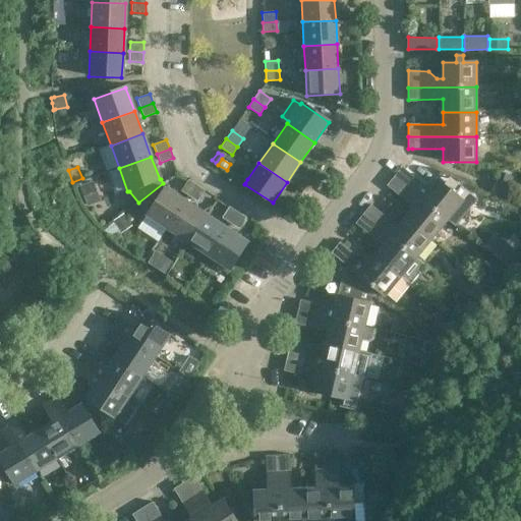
[(402,168),(395,177),(448,221),(463,200),(438,180),(429,190),(406,171),(402,168)]
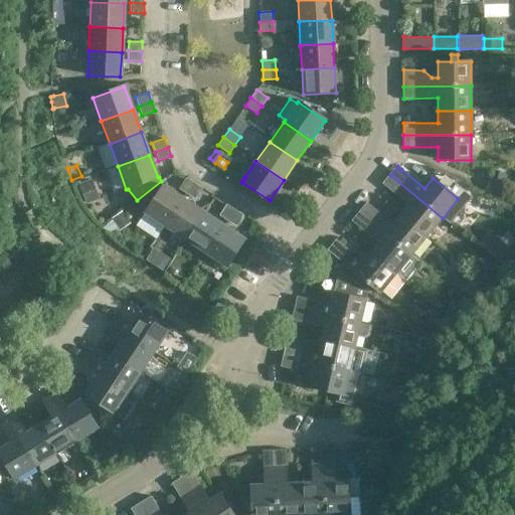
[(236,177),(242,181),(244,177),(236,172),(236,177)]
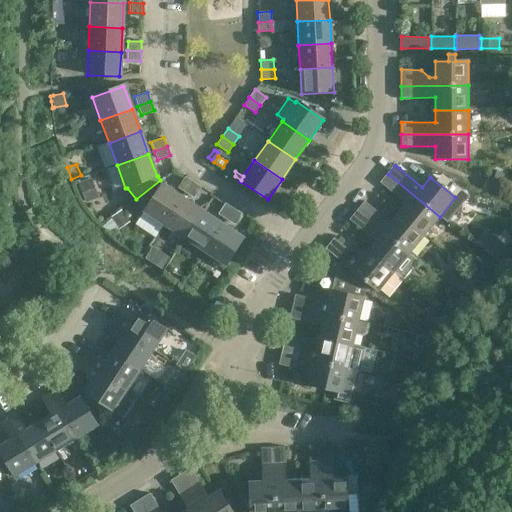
[(440,217),(388,174),(381,183),(407,205),(399,214),(425,235),(440,217)]
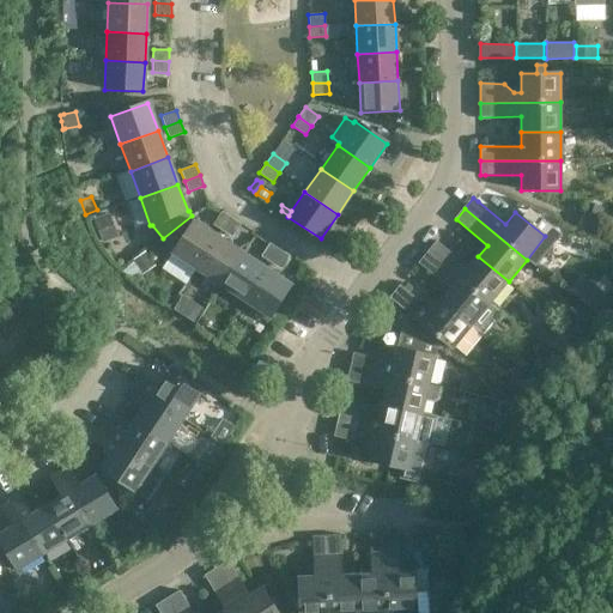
[(223,231),(231,217),(222,211),(213,224),(223,231)]
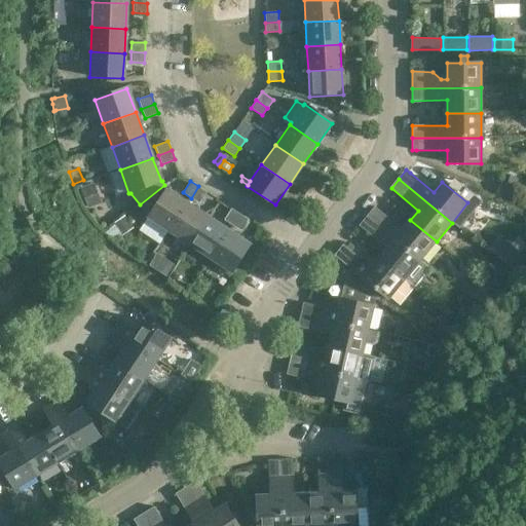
[(510,199),(514,188),(515,187),(506,184),(500,181),(495,193),(510,199)]
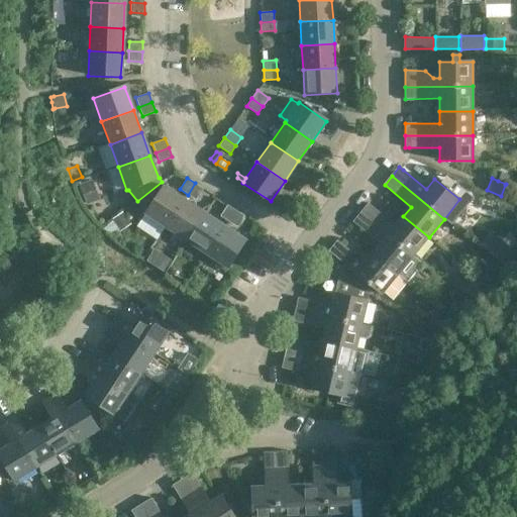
[(100,200),(92,180),(79,185),(87,205),(100,200)]
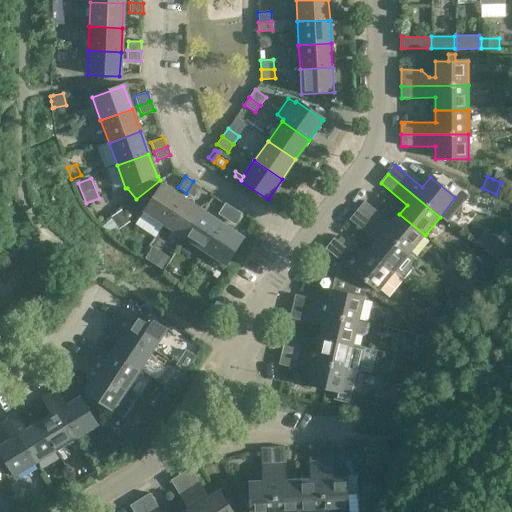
[(160,180),(136,199),(144,211),(143,212),(164,226),(182,198),(161,185),(163,184),(160,180)]
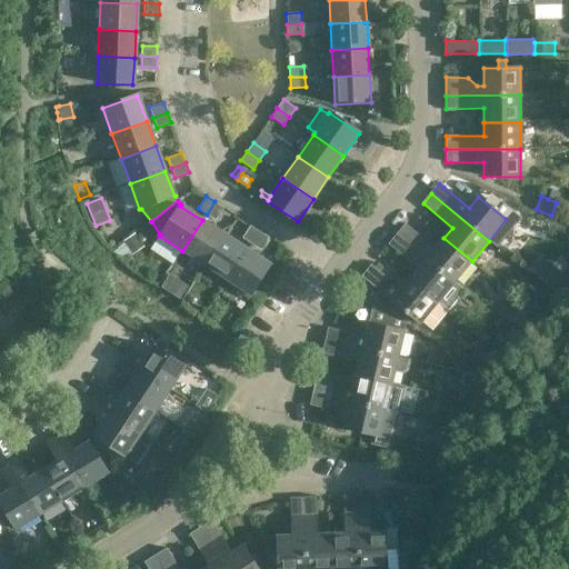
[(223,208),(215,201),(207,215),(216,220),(223,208)]
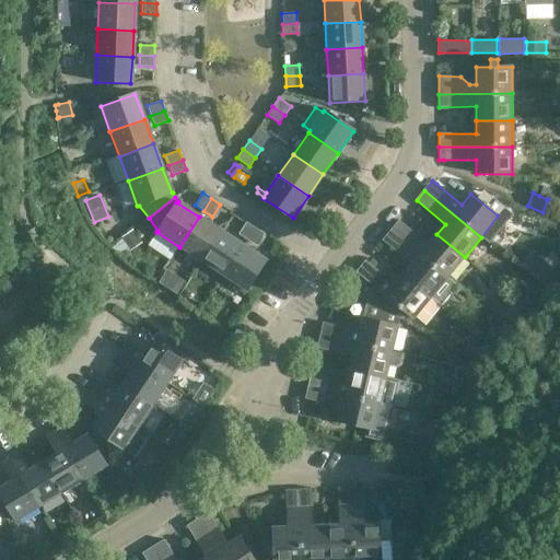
[(222,231),(199,217),(179,247),(202,261),(222,231)]
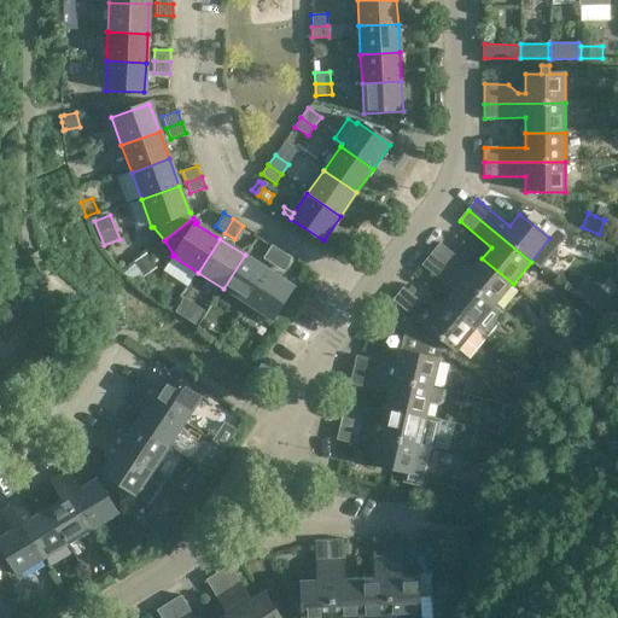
[(281,251),(272,244),(263,258),(273,264),(281,251)]
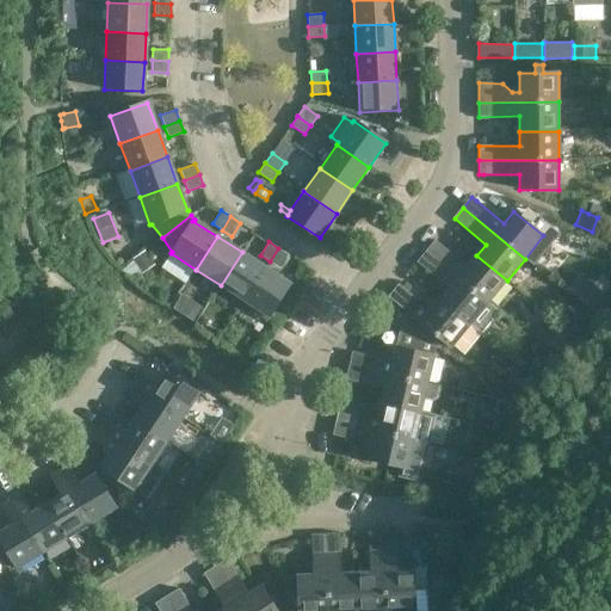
[(488,303),(507,281),(476,255),(467,267),(436,241),(426,252),(488,303)]
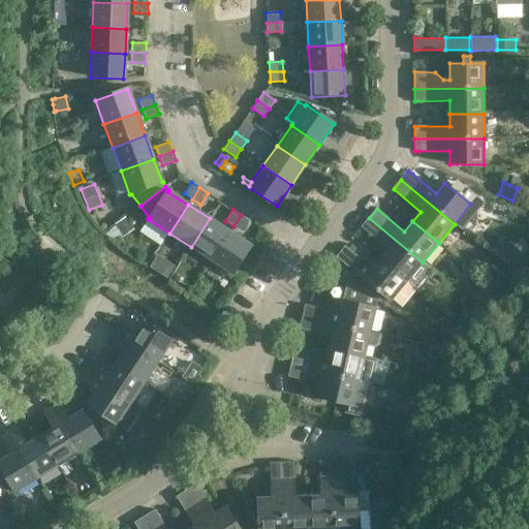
[(249,220),(241,215),(234,226),(242,232),(249,220)]
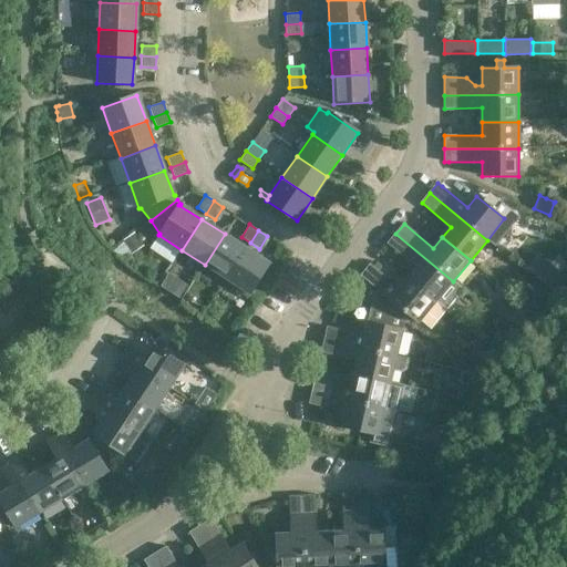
[(132,255),(143,246),(134,233),(122,240),(132,255)]
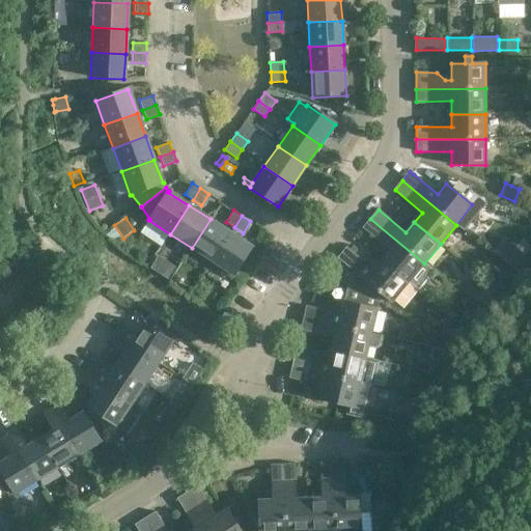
[(231,232),(211,219),(192,248),(213,261),(231,232)]
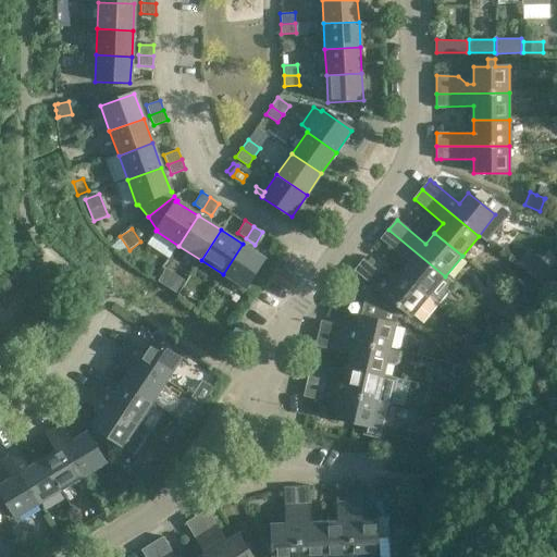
[(445,276),(388,230),(381,239),(409,263),(400,274),(438,305),(455,285),(445,276)]
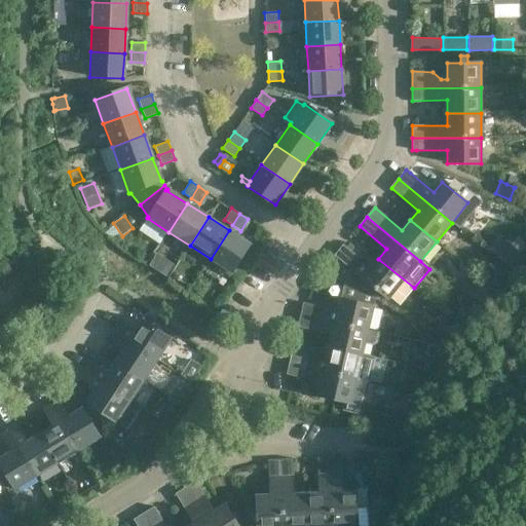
[(251,245),(229,230),(211,259),(229,271),(232,273),(251,245)]
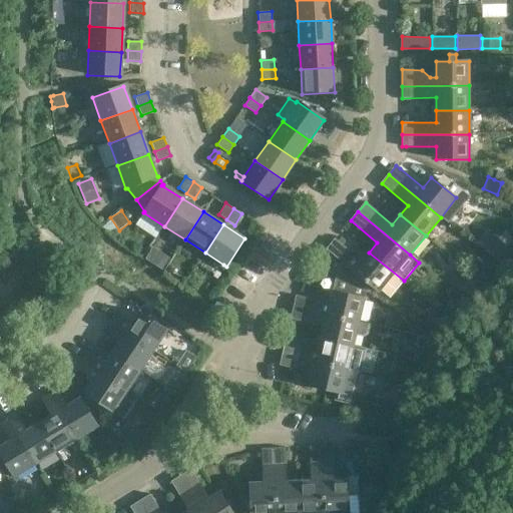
[(512,249),(487,228),(476,242),(502,264),(512,249)]
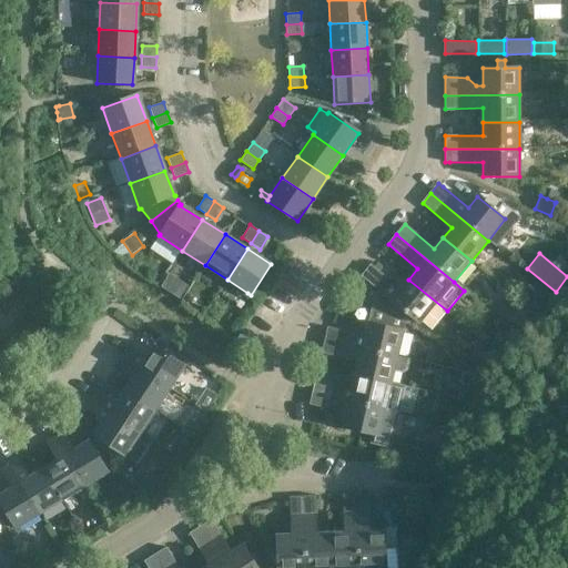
[(401,290),(371,265),(362,276),(378,290),(367,303),(372,305),(405,323),(411,316),(419,324),(422,322),(432,330),(447,311),(408,280),(401,290)]
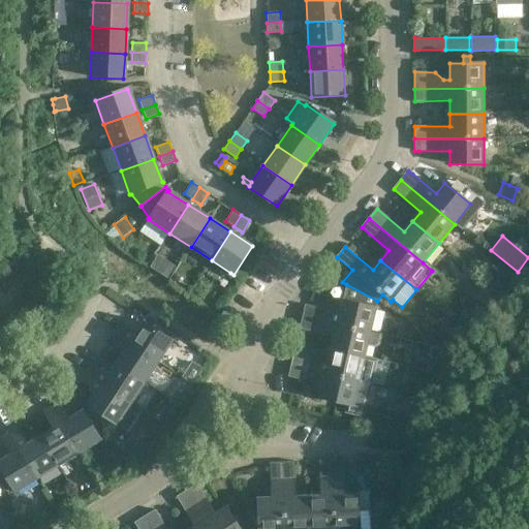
[(481,278),(492,286),(501,276),(496,271),(487,271),(481,278)]
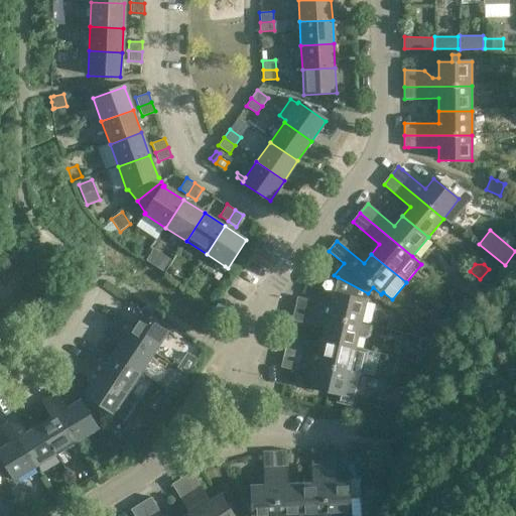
[(191,273),(180,265),(172,278),(183,285),(191,273)]
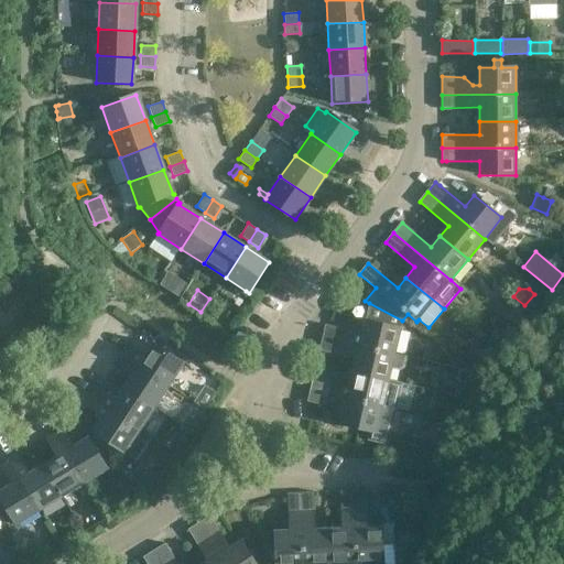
[(325,326),(323,338),(394,356),(394,354),(401,328),(402,321),(369,303),(366,320),(365,320),(361,334),(325,326)]
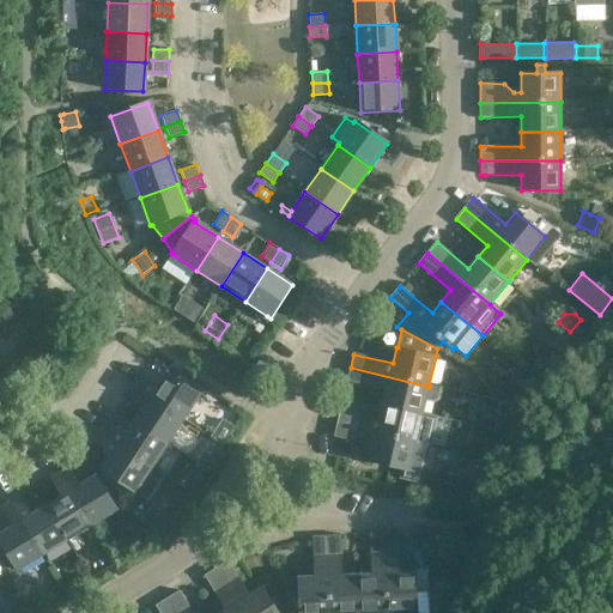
[(429,387),(351,368),(347,382),(386,390),(383,405),(422,414),(425,400),(435,402),(439,399),(443,387),(429,384),(429,387)]
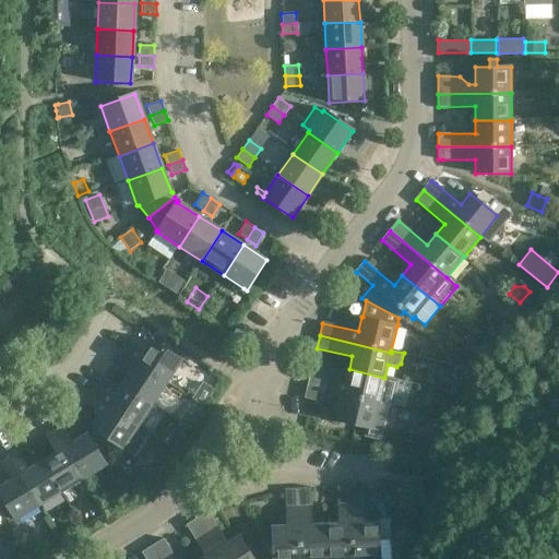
[(126,343),(120,352),(167,382),(182,359),(152,339),(142,354),(126,343)]
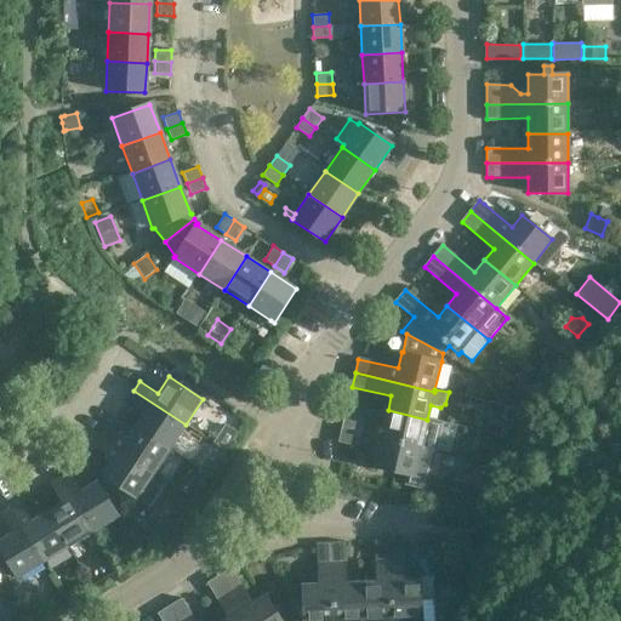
[(186,425),(134,391),(127,400),(146,412),(136,427),(170,449),(186,425)]
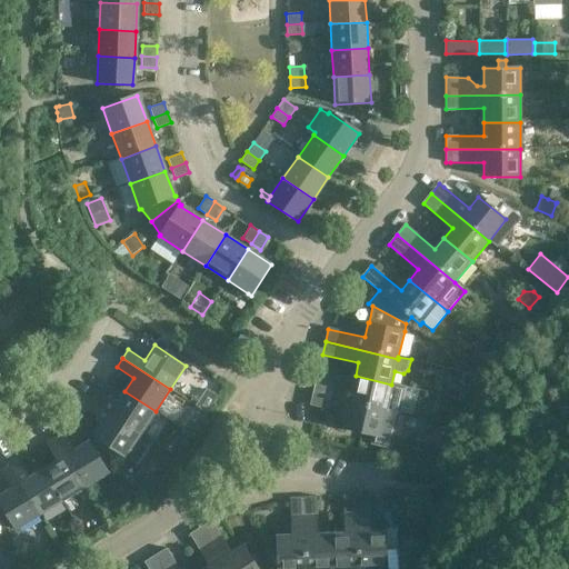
[(471,375),(463,373),(460,382),(468,385),(471,375)]
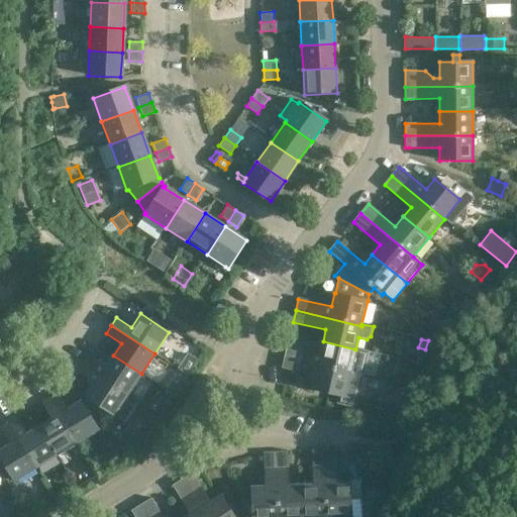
[(287,346),(284,357),(362,376),(368,352),(355,349),(323,341),(320,353),(287,346)]
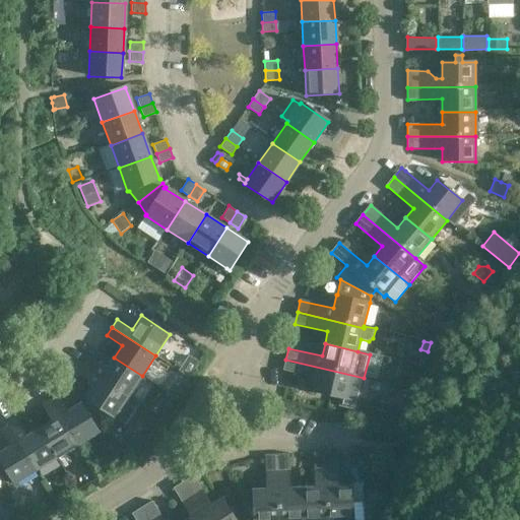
[(129,396),(142,376),(114,358),(107,369),(91,359),(85,367),(129,396)]
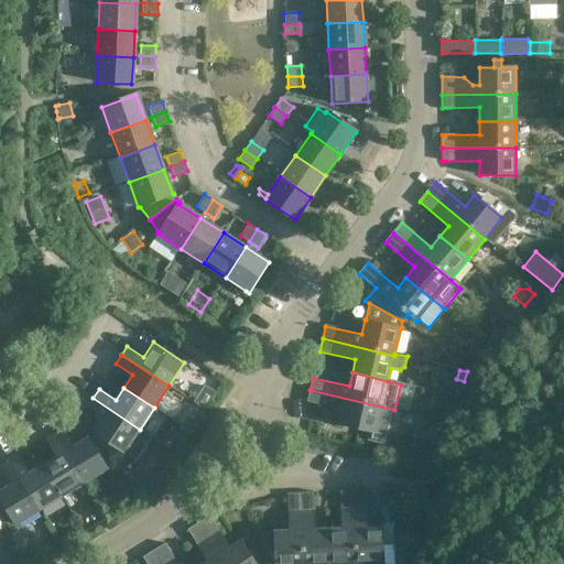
[(386,446),(394,410),(310,390),(307,403),(313,404),(343,412),(339,425),(369,433),(367,441),(386,446)]
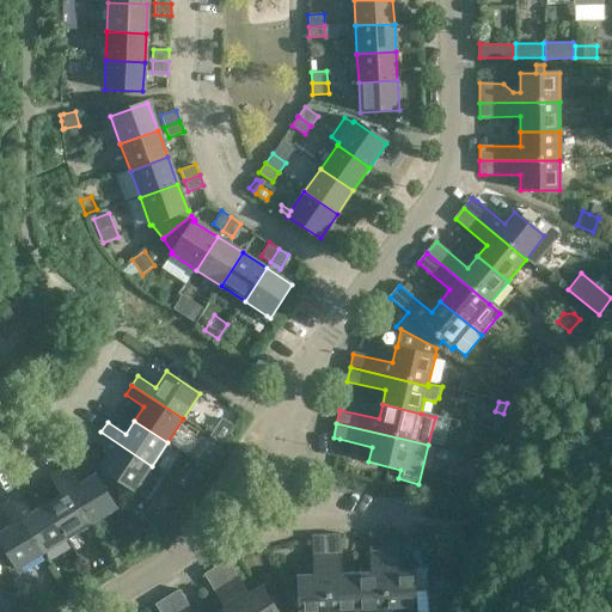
[(152,466),(101,432),(95,441),(112,453),(102,470),(135,491),(152,466)]
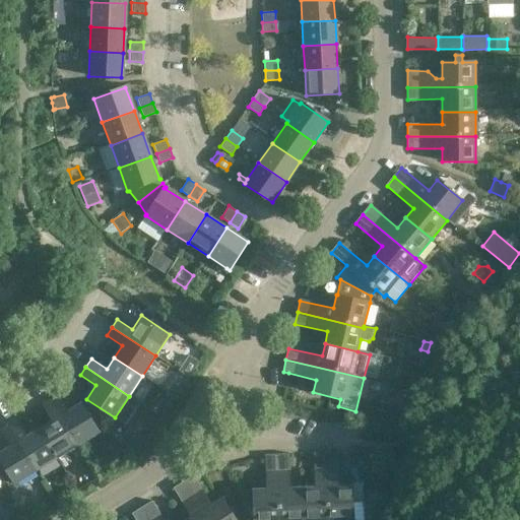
[(426,389),(438,391),(439,392),(441,383),(440,383),(428,380),(426,389)]
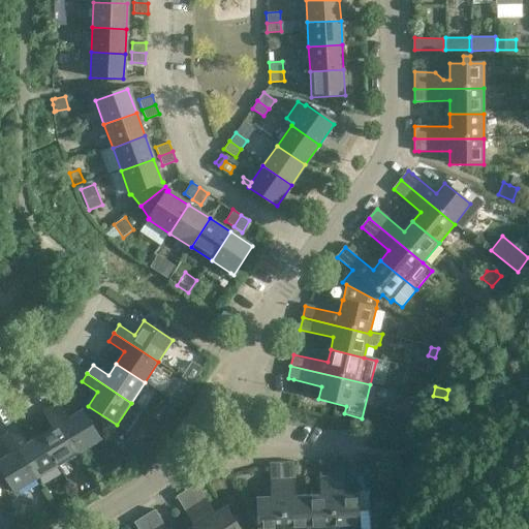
[(172,401),(167,408),(174,412),(178,405),(172,401)]
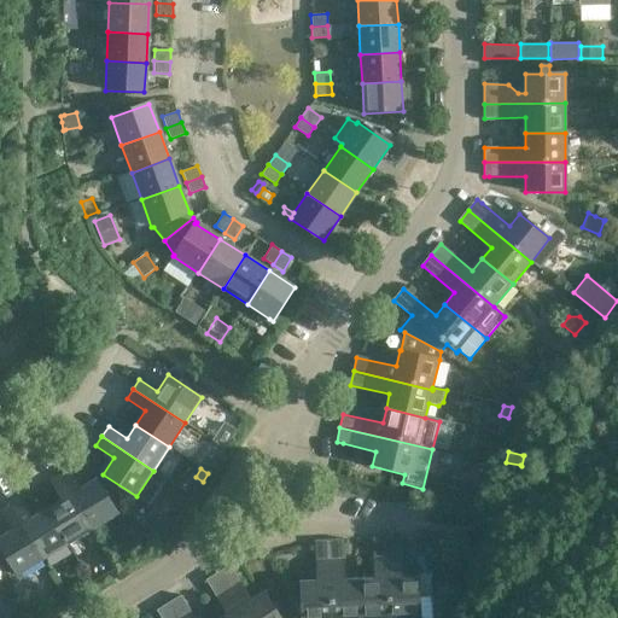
[(69,471),(59,477),(92,529),(117,513),(97,479),(81,489),(69,471)]
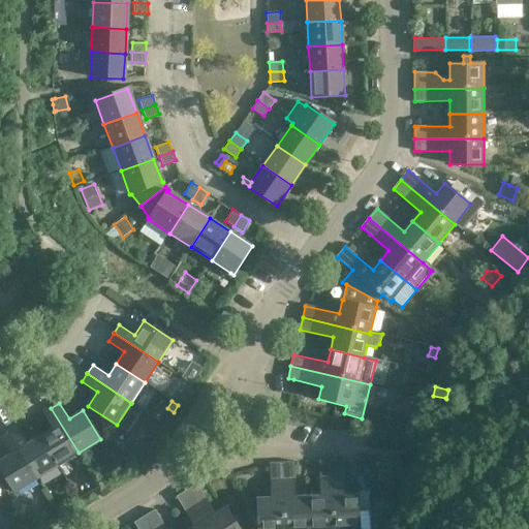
[(394,419),(396,410),(385,407),(383,417),(394,419)]
